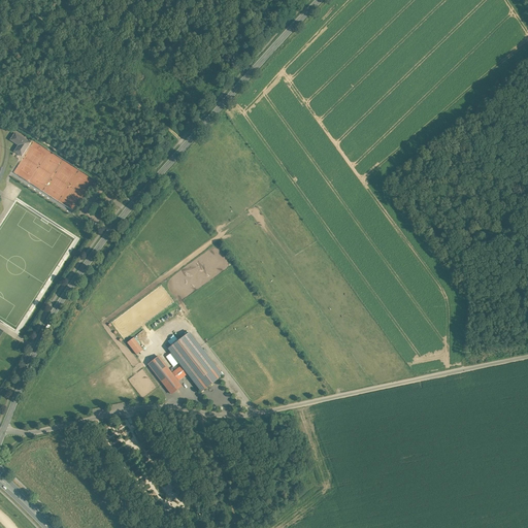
[(30,143),(14,133),(10,140),(19,145),(14,152),(22,157),(30,143)]
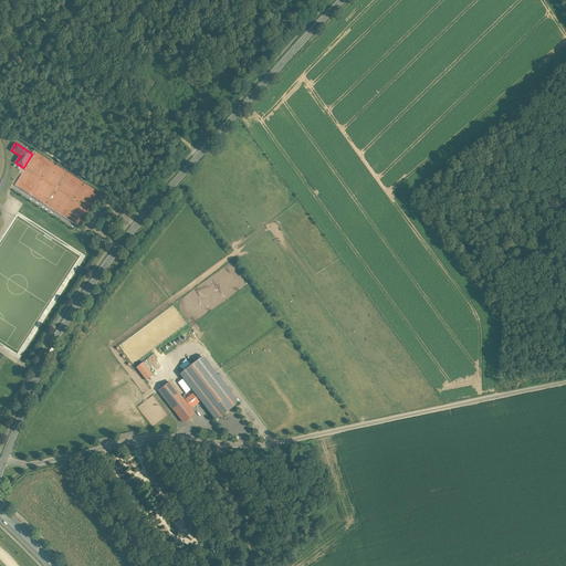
[(212,342),(207,346),(216,357),(221,353),(212,342)]
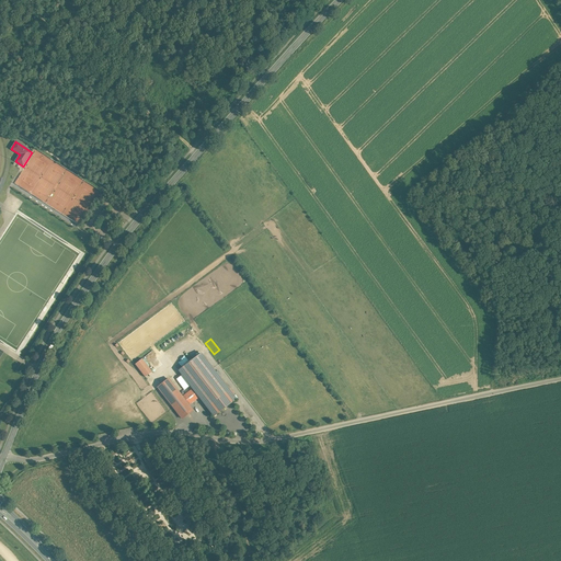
[(237,399),(202,353),(179,370),(192,388),(198,396),(214,416),(237,399)]
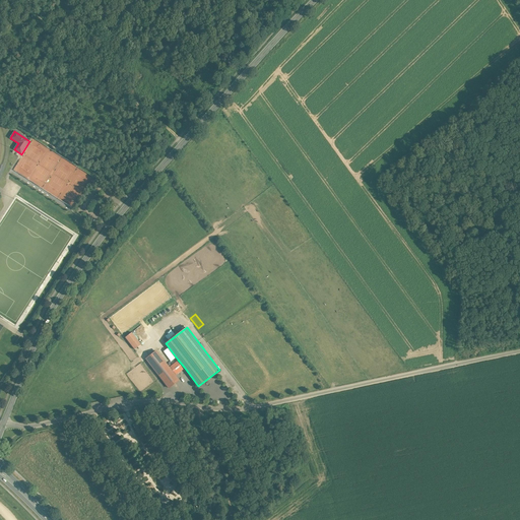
[(141,343),(131,331),(125,337),(134,349),(141,343)]
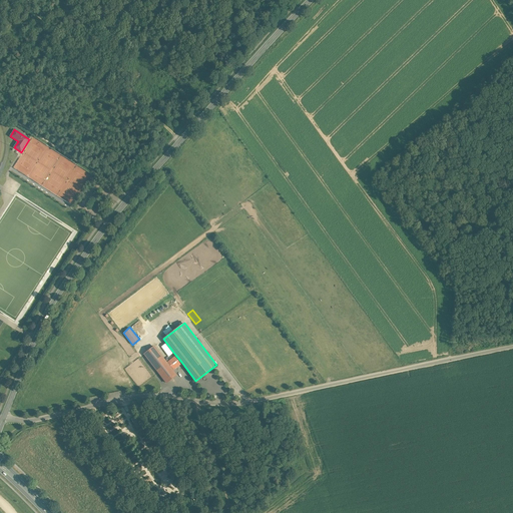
[(166,362),(154,346),(143,354),(166,383),(176,375),(172,369),(166,362)]
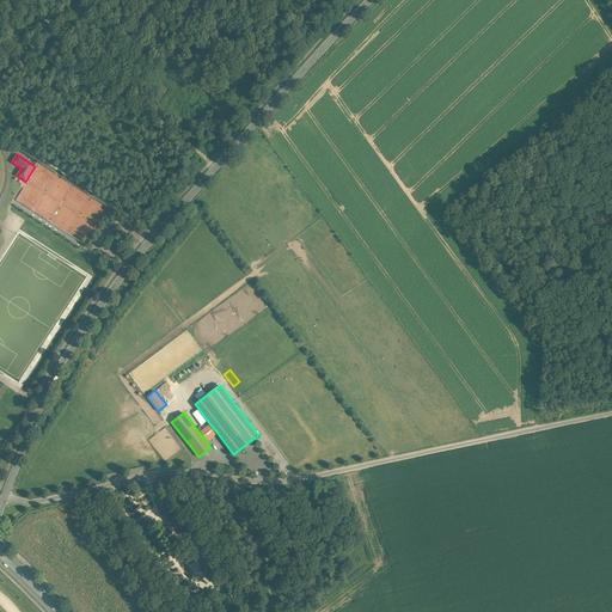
[(209,423),(199,432),(206,440),(216,432),(209,423)]
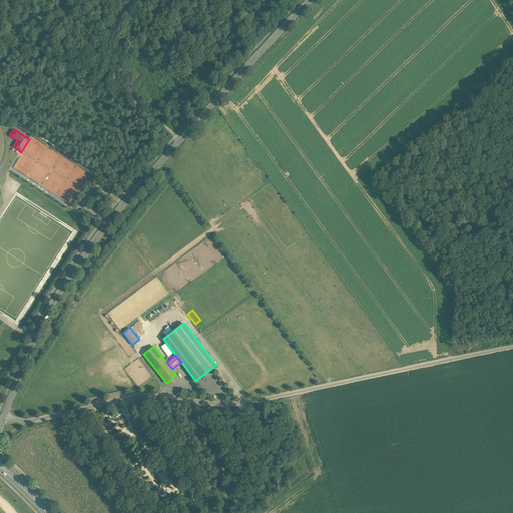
[(117,425),(127,419),(124,413),(126,412),(124,409),(115,414),(117,418),(114,419),(117,425)]
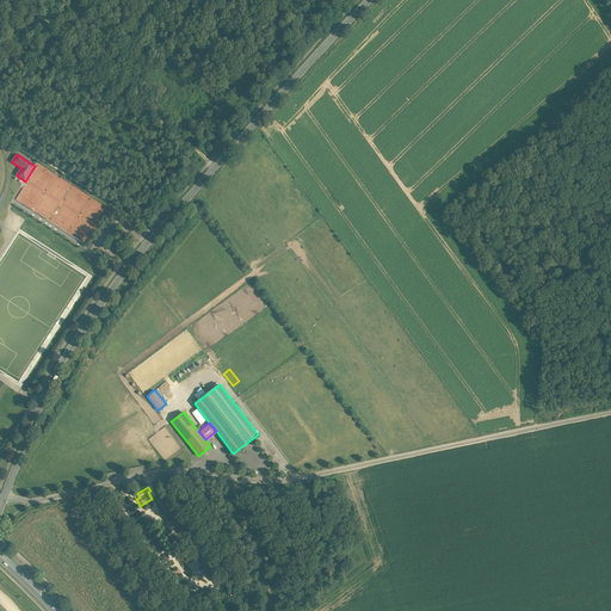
[(171,507),(164,494),(161,497),(160,497),(155,499),(160,505),(162,504),(164,506),(166,510),(171,507)]
